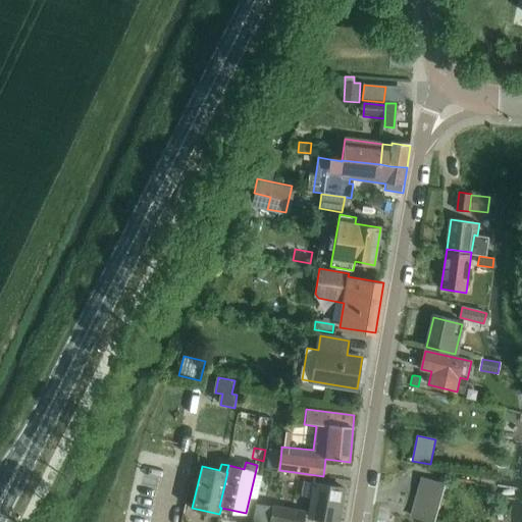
[(333,521),(338,521),(345,488),(315,483),(309,518),(333,521)]
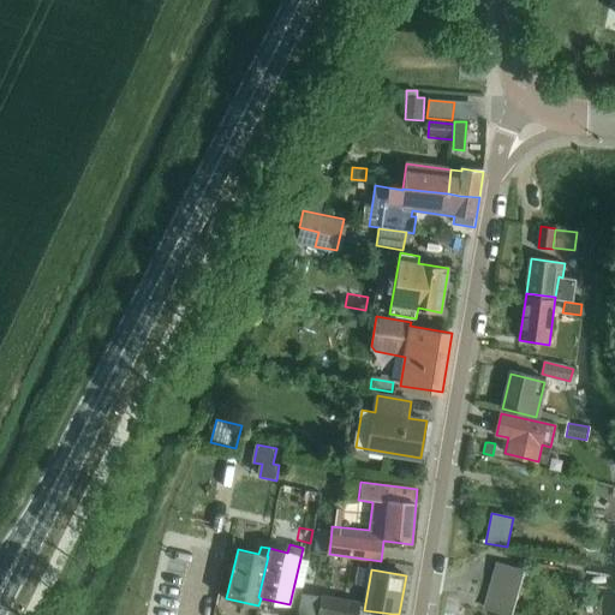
[(485,601),(484,607),(494,609),(496,602),(503,604),(509,585),(493,580),(487,601),(485,601)]
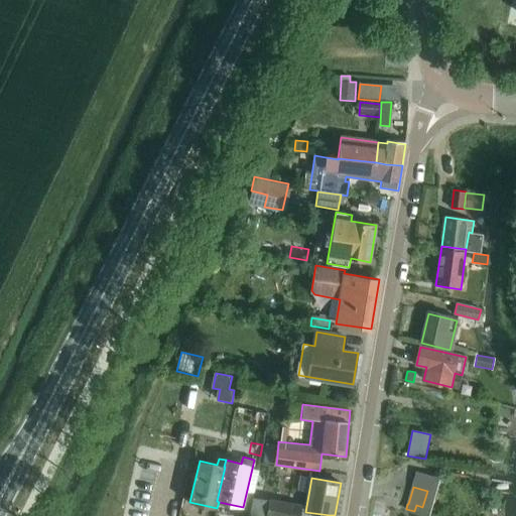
[(299,515),(301,507),(253,500),(249,515),(299,515)]
